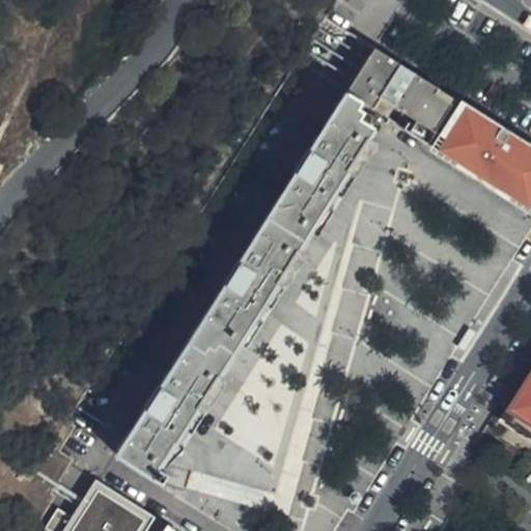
[(346,91),(362,102),(530,210),(530,148),(374,48),(346,91)]
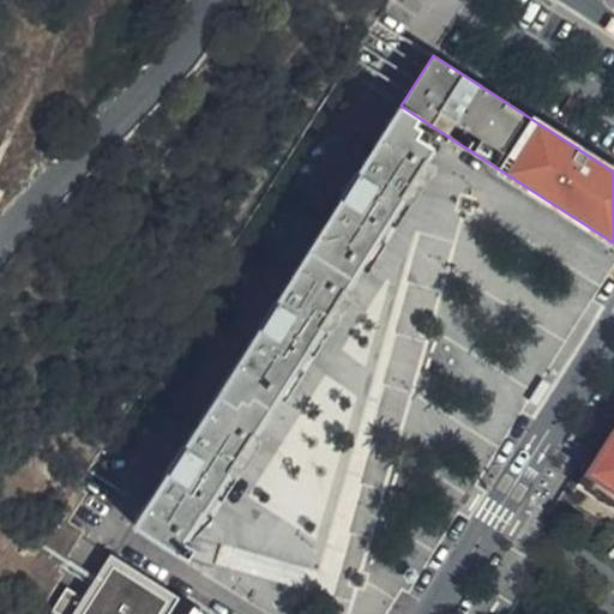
[(134,525),(175,552),(184,539),(204,507),(211,495),(252,432),(274,399),(293,367),(304,351),(343,288),(356,268),(375,239),(385,223),(425,160),(432,149),(415,137),(421,130),(414,125),(419,118),(401,106),(134,525)]
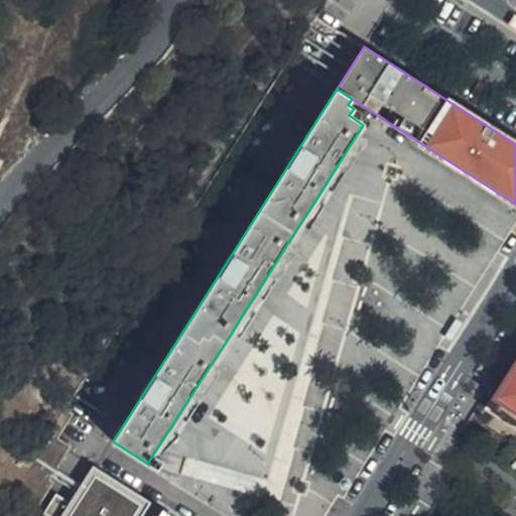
[(366,139),(357,134),(324,187),(332,192),(366,139)]
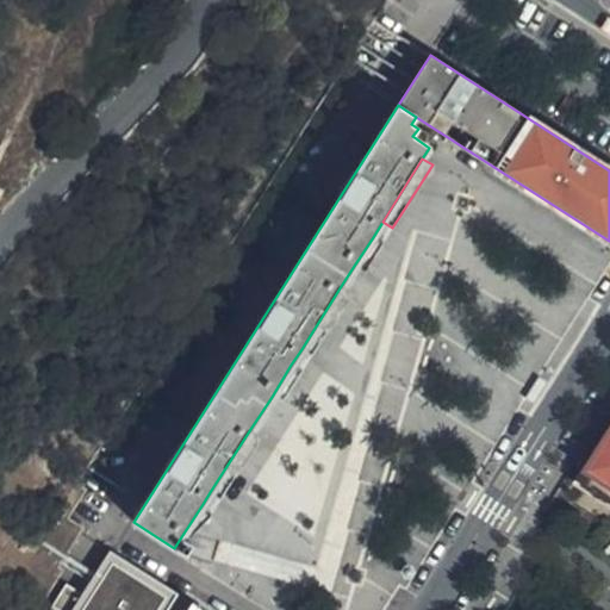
[(383,243),(373,237),(354,266),(363,273),(383,243)]
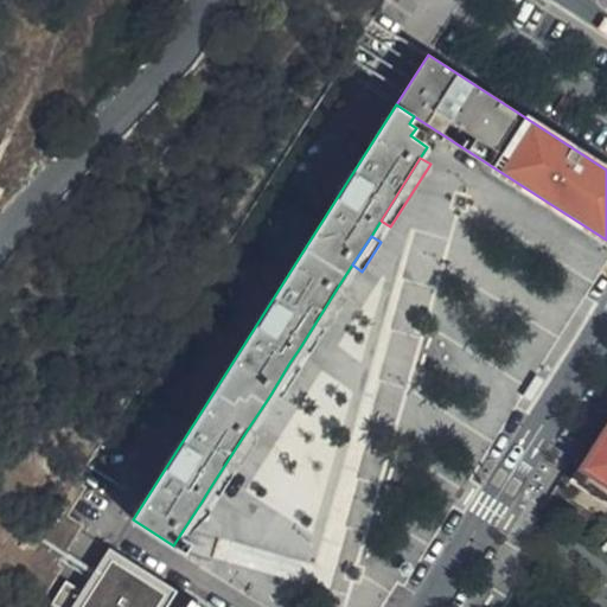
[(350,292),(339,285),(300,347),(311,353),(350,292)]
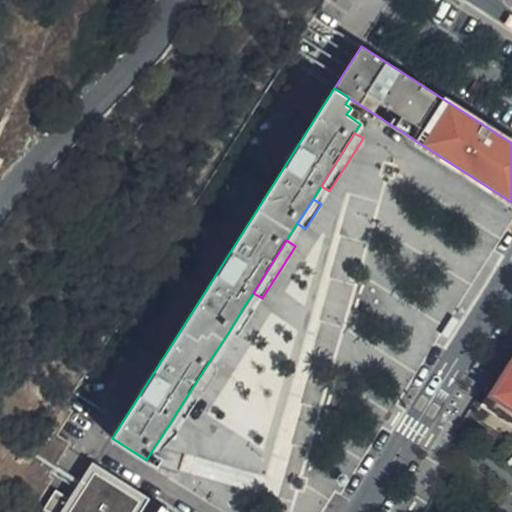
[(253,312),(244,306),(228,333),(236,339),(253,312)]
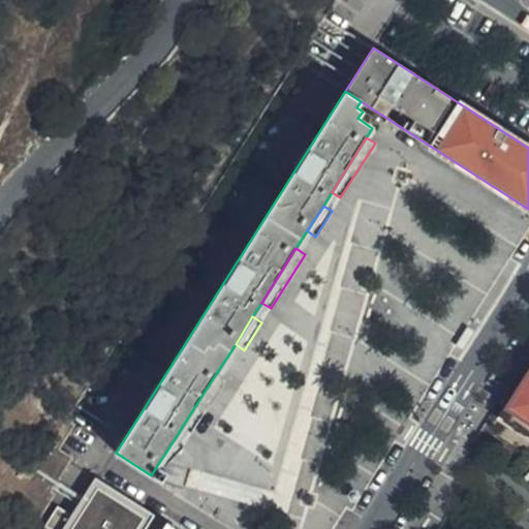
[(217,372),(182,427),(191,433),(226,378),(217,372)]
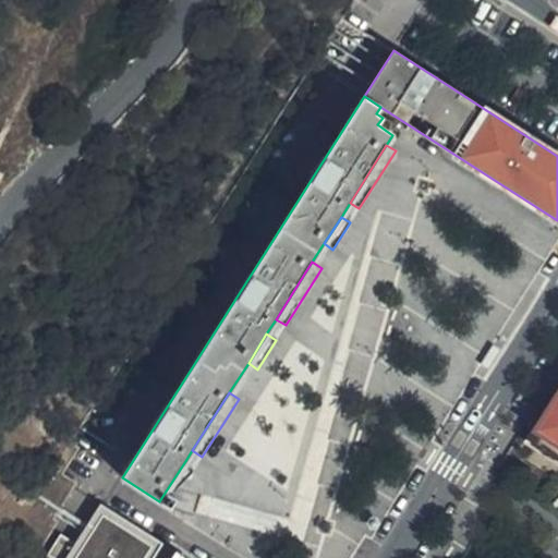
[(557,407),(538,437),(557,449),(557,407)]
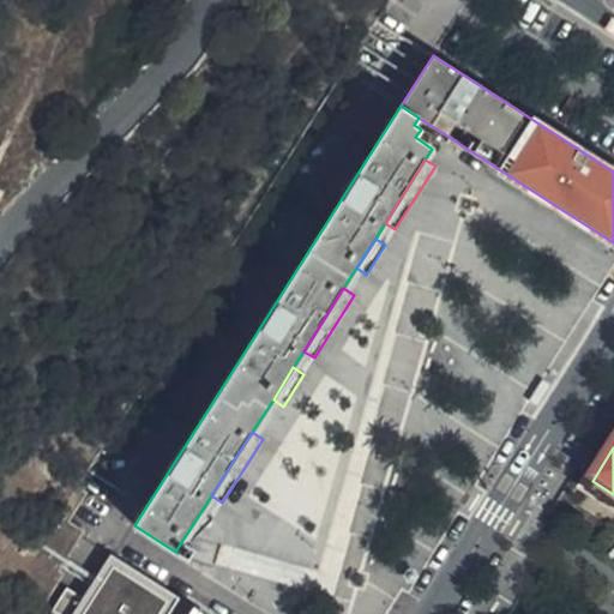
[(613,494),(593,481),(584,494),(613,512),(613,494)]
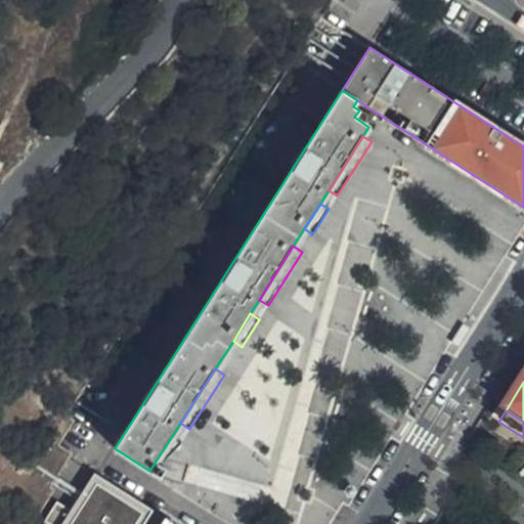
[(157,460),(161,463),(183,440),(174,433),(157,460)]
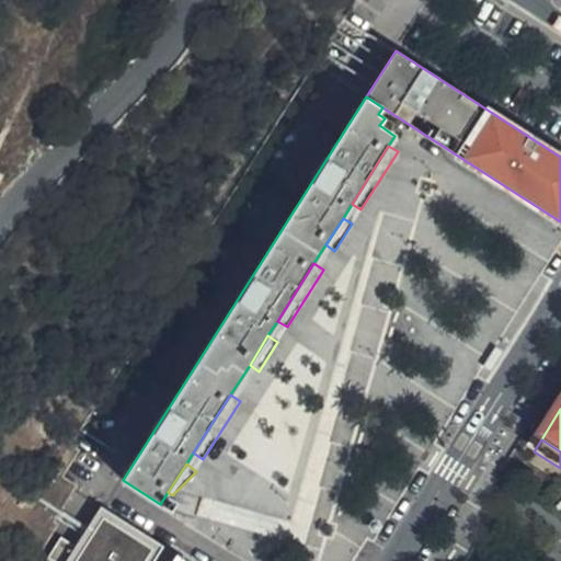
[(156,560),(165,548),(102,507),(76,549),(59,539),(45,560),(156,560)]
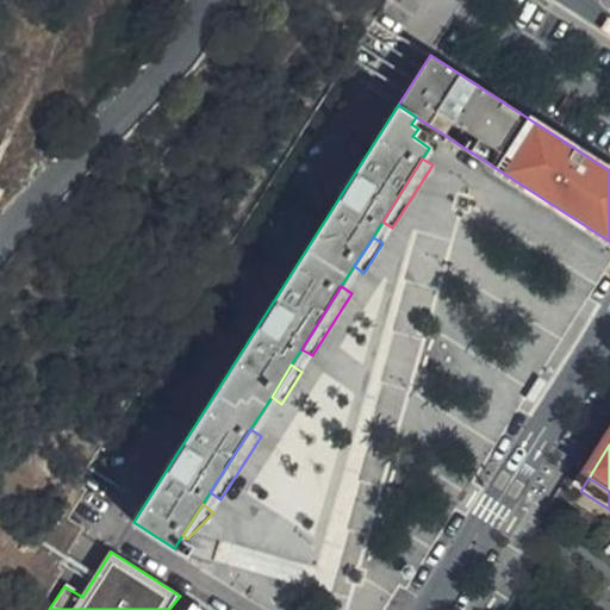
[(205,609),(193,602),(180,596),(169,609),(205,609)]
